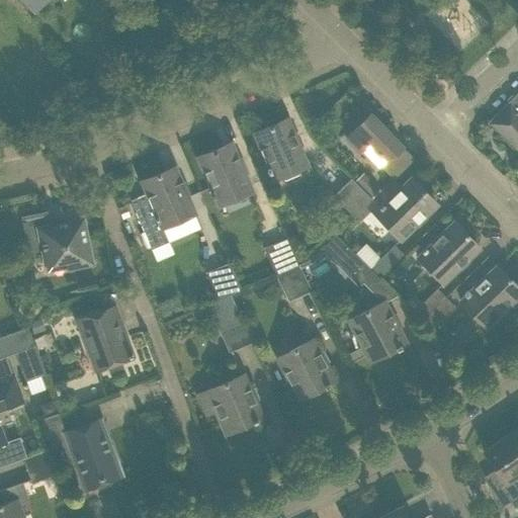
[(22,0),(33,12),(48,0),(22,0)]
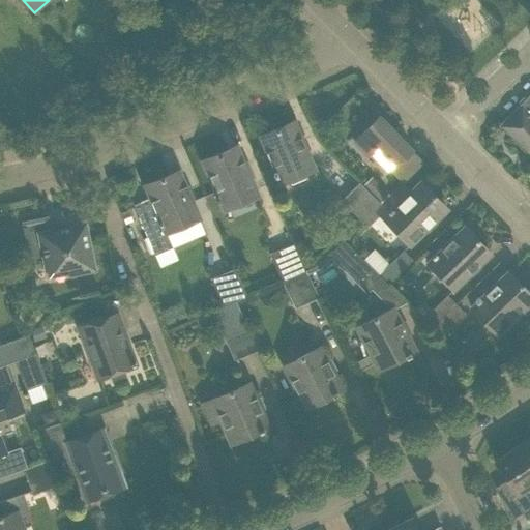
[(529,93),(497,125),(529,158),(529,93)]
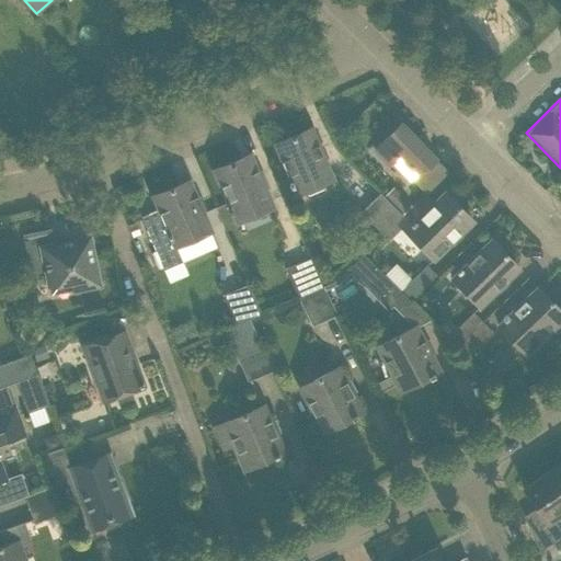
[(413,179),(427,192),(448,172),(401,124),(374,150),(389,165),(400,155),(419,174),(413,179)]
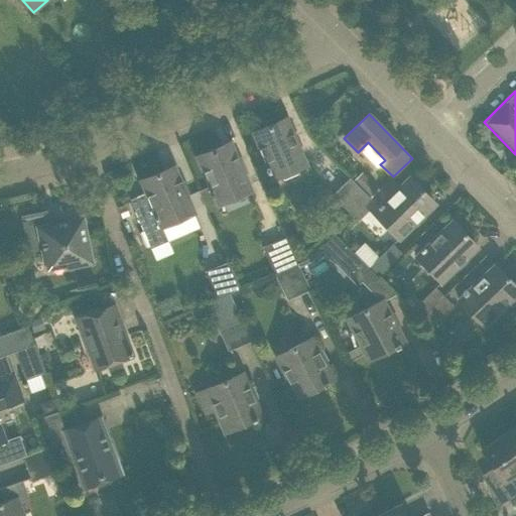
[(305,164),(294,137),(286,119),(252,133),(271,178),(305,164)]
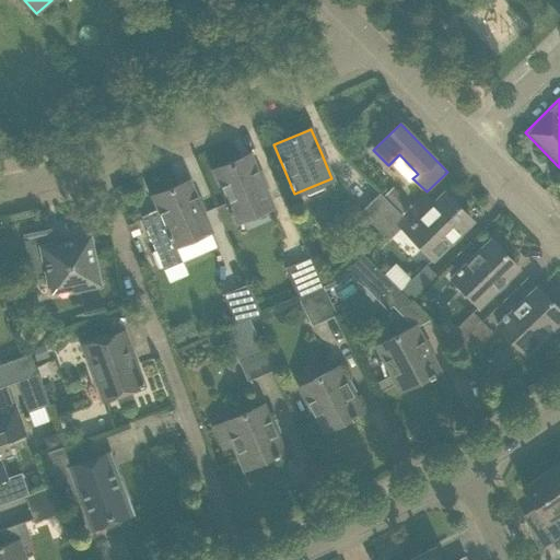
[(272,208),(258,175),(249,154),(213,171),(236,224),(272,208)]
